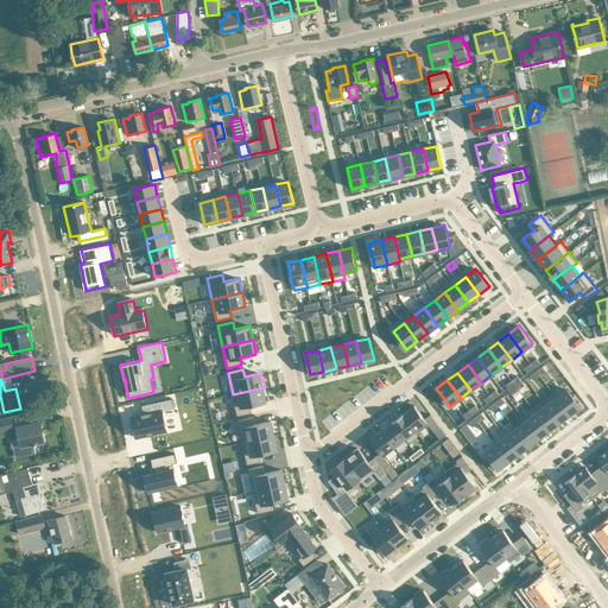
[(265,387),(233,394),(238,416),(252,412),(251,405),(266,401),(265,396),(266,396),(265,387)]
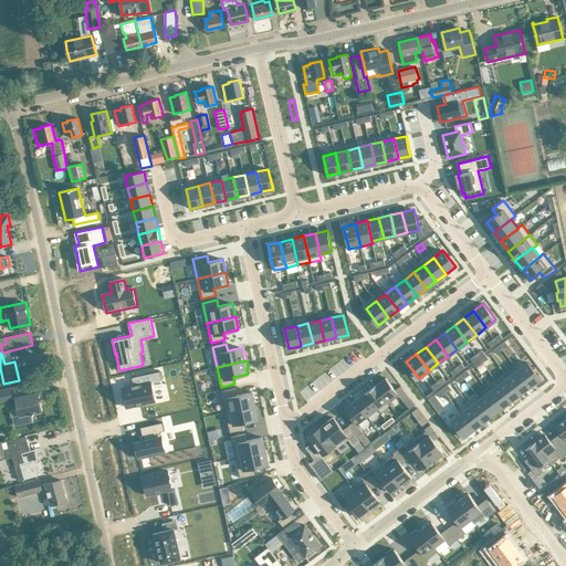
[(527,363),(519,369),(531,386),(541,379),(527,363)]
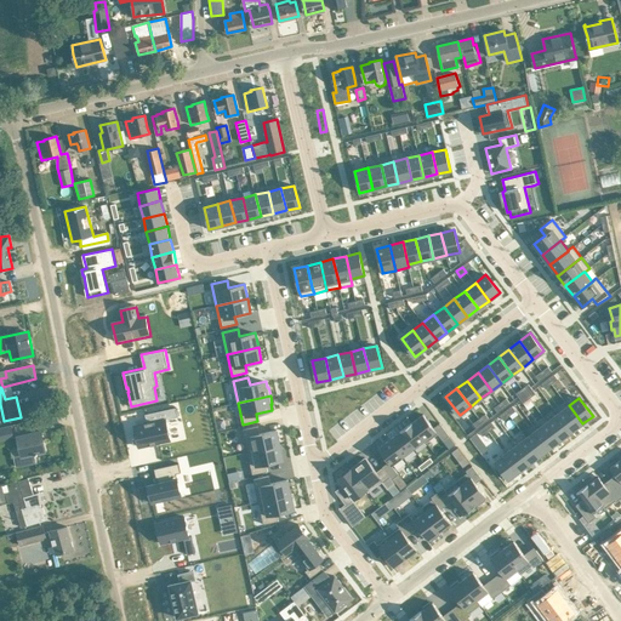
[(569,405),(558,414),(571,432),(582,423),(569,405)]
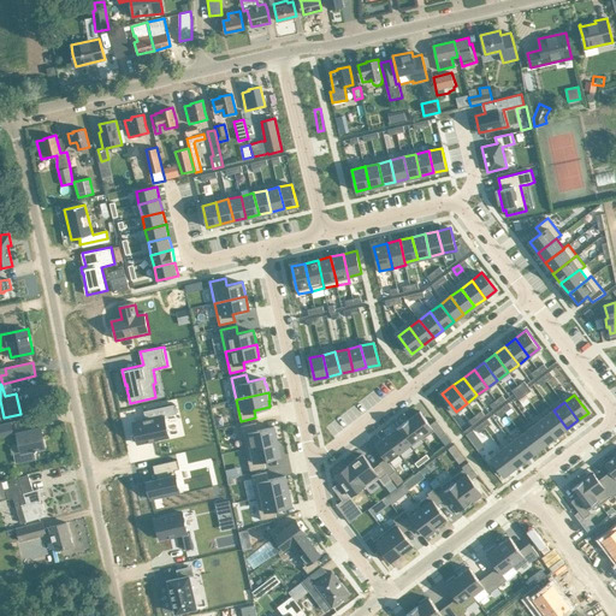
[(146,420),(134,422),(138,443),(169,437),(165,416),(177,414),(175,404),(144,410),(146,420)]
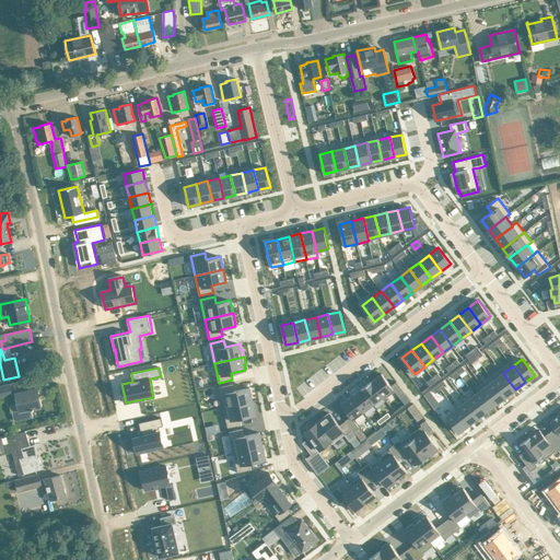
[(372,381),(371,381),(383,397),(394,389),(399,397),(405,393),(397,382),(391,386),(382,373),(372,381)]
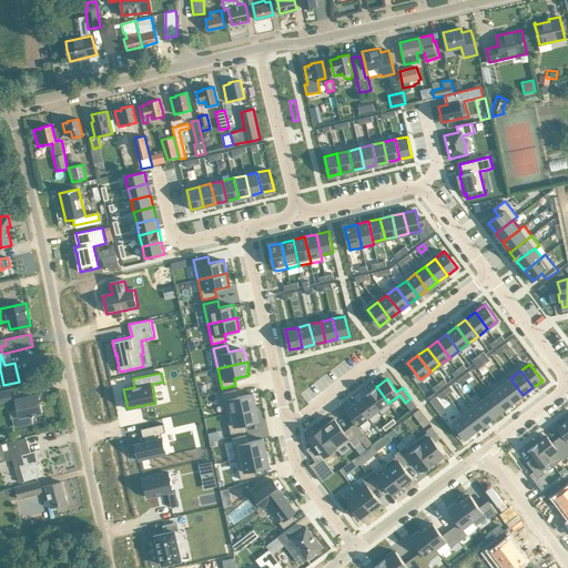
[(510,378),(500,386),(514,402),(523,395),(510,378)]
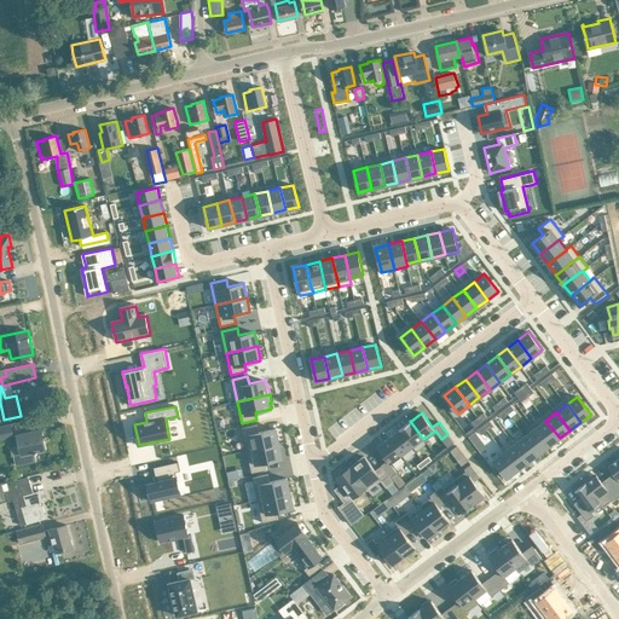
[(410,421),(399,429),(412,447),(423,439),(410,421)]
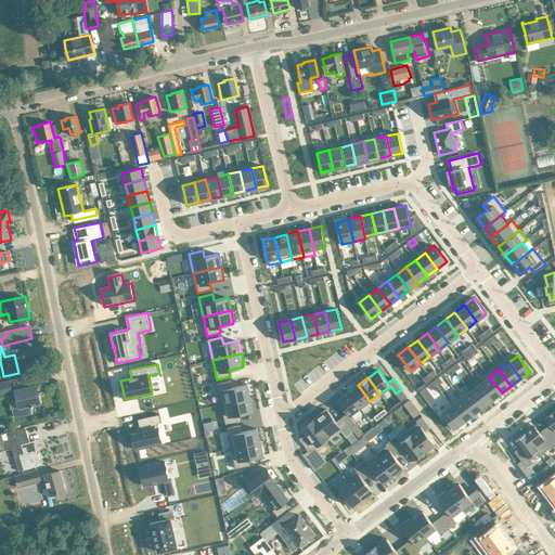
[(489,377),(480,384),(492,400),(502,392),(489,377)]
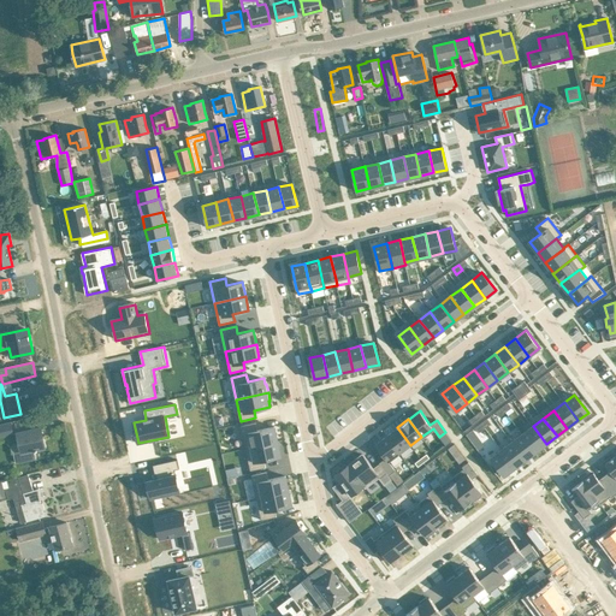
[(0,424),(0,438),(15,436),(11,421),(0,424)]
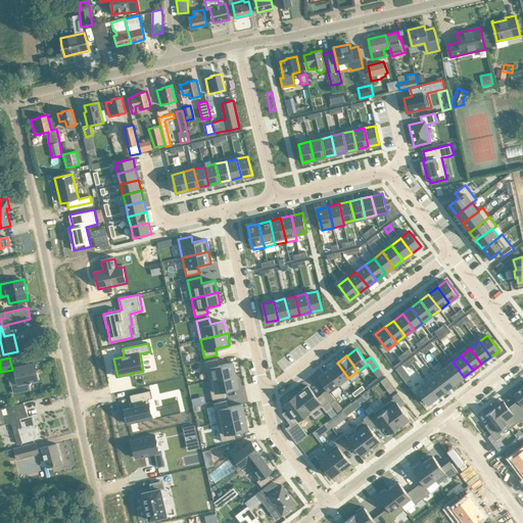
[(218,359),(204,362),(208,380),(236,375),(233,362),(219,365),(218,359)]
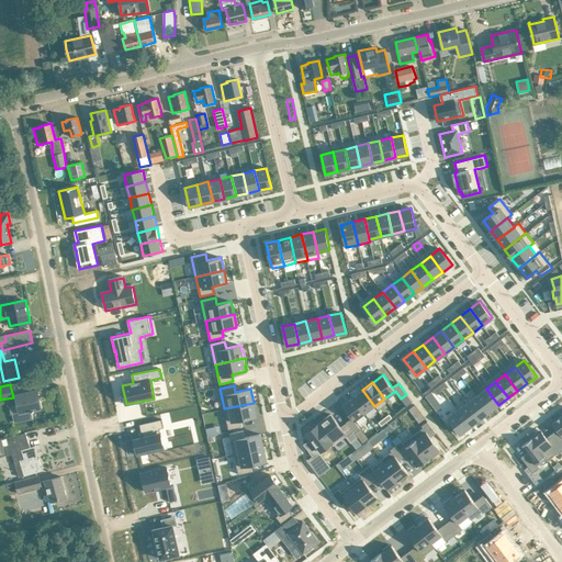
[(486,389),(476,396),(489,412),(498,405),(486,389)]
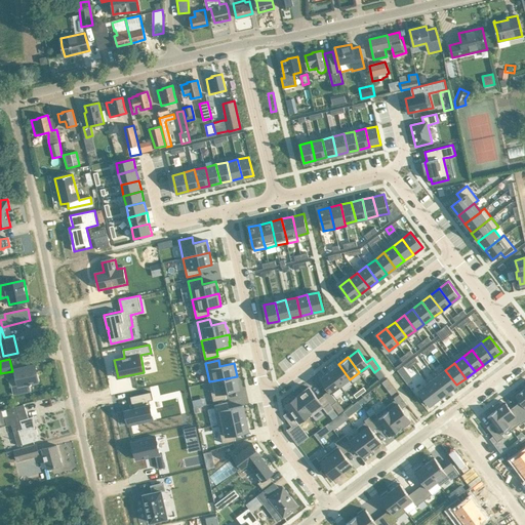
[(31,391),(30,385),(32,384),(32,382),(39,381),(35,364),(14,369),(17,385),(11,386),(13,395),(31,391)]
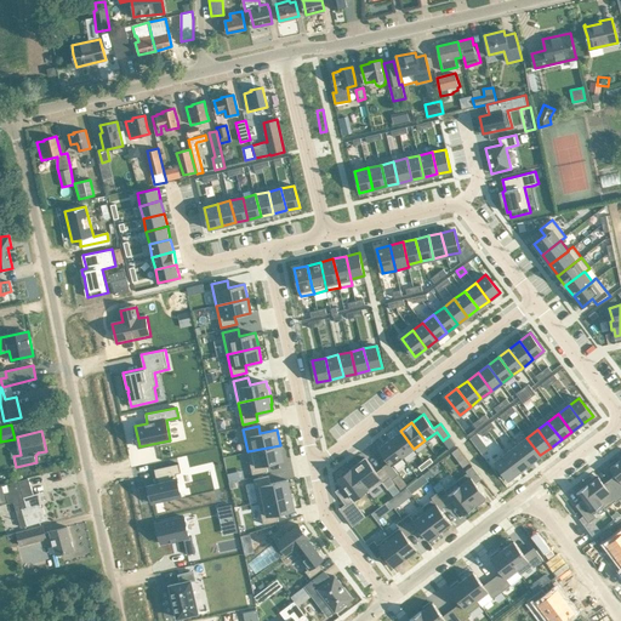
[(400,432),(389,439),(403,456),(414,449),(400,431),(400,432)]
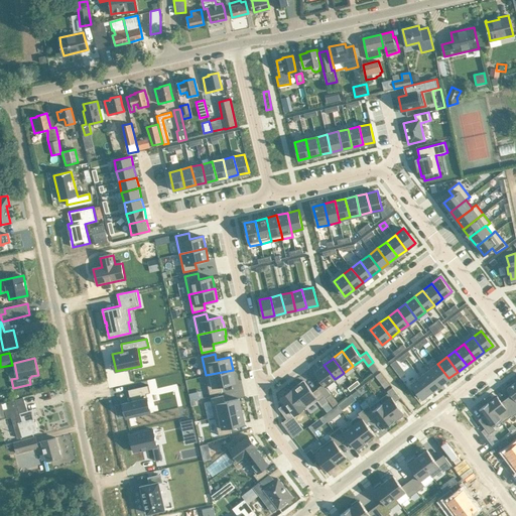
[(437,364),(429,370),(440,385),(448,378),(437,364)]
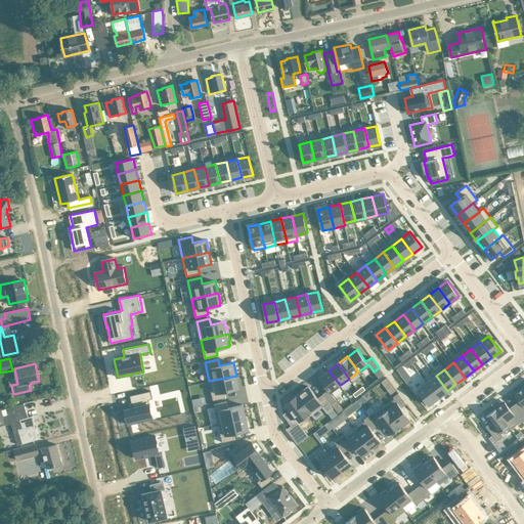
[(329,370),(319,378),(328,390),(322,394),(331,404),(336,400),(331,392),(340,385),(329,370)]
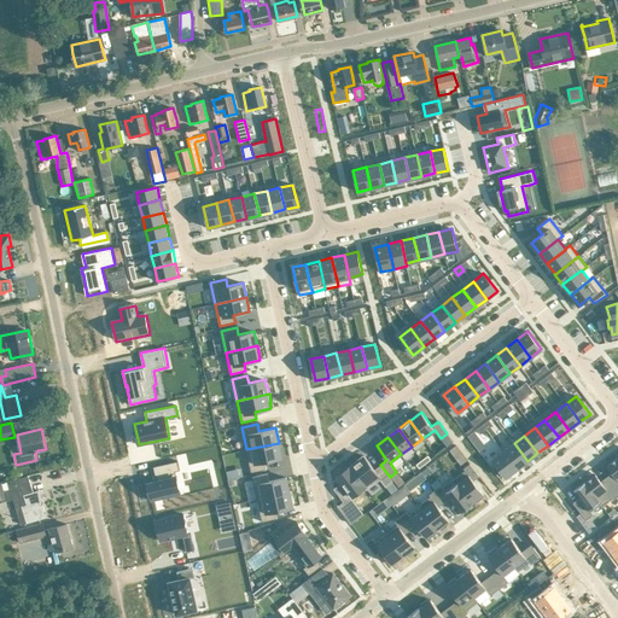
[(279,443),(246,449),(251,472),(267,468),(264,461),(283,458),(279,443)]
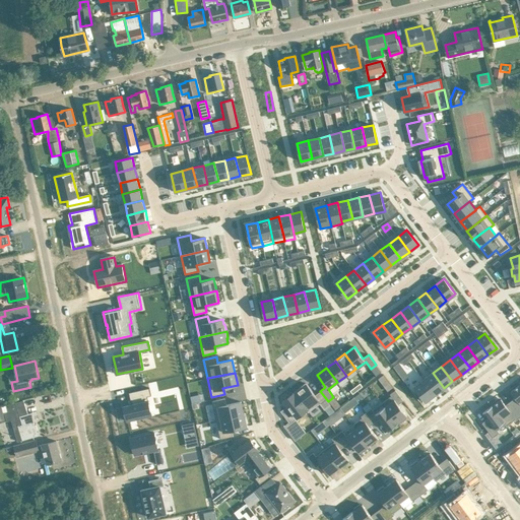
[(433,373),(424,380),(435,394),(444,388),(433,373)]
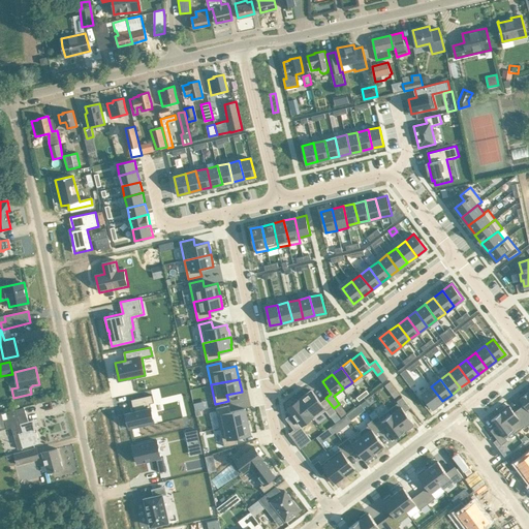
[(400,394),(390,380),(384,384),(395,398),(400,394)]
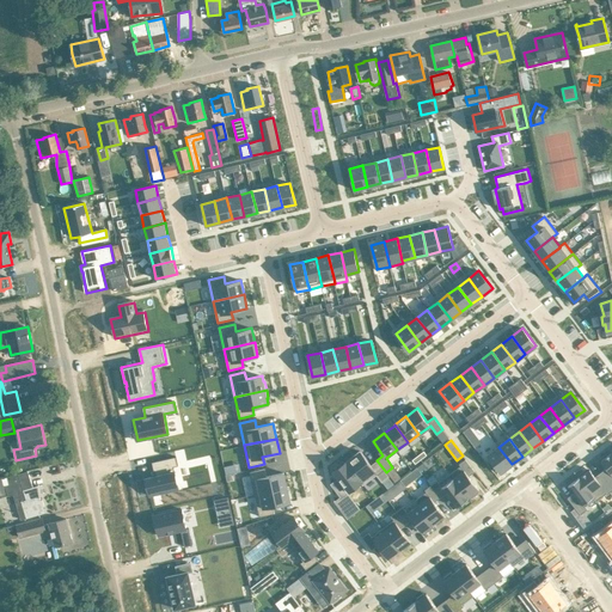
[(499,447),(488,454),(501,472),(512,464),(499,447)]
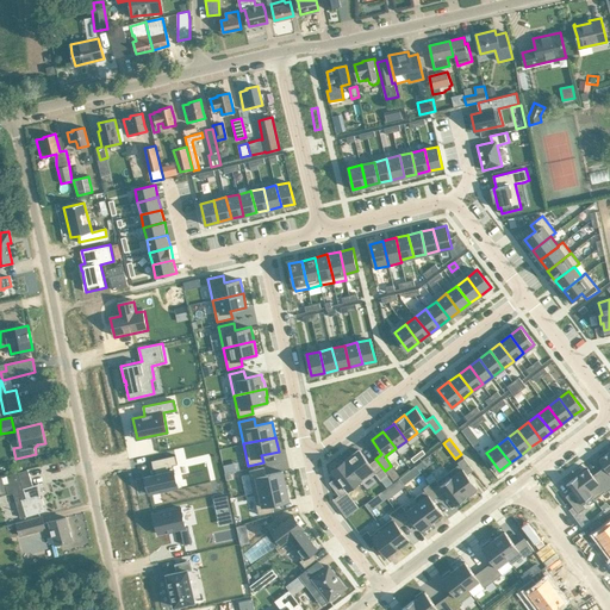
[(359,449),(346,460),(361,481),(362,483),(375,473),(381,480),(387,475),(387,474),(377,460),(369,465),(359,449)]
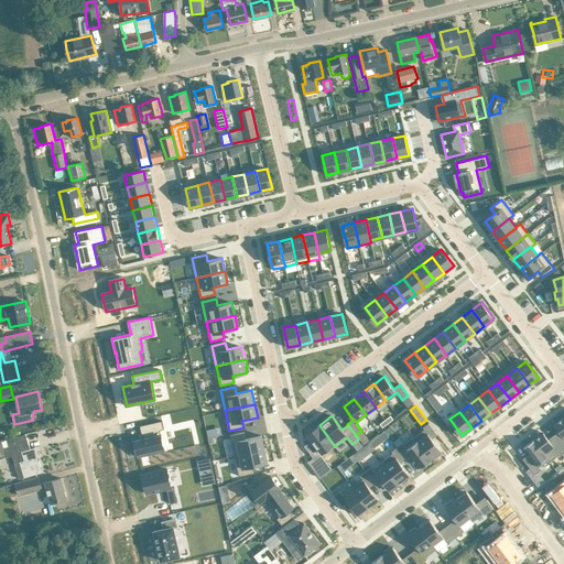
[(559,432),(553,435),(563,448),(563,418),(554,425),(559,432)]
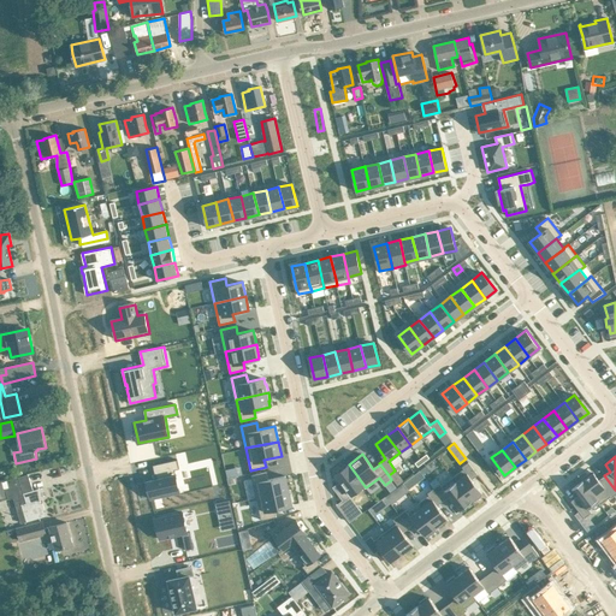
[(157,480),(147,483),(150,501),(179,493),(175,471),(178,471),(176,461),(152,467),(154,475),(155,475),(157,480)]
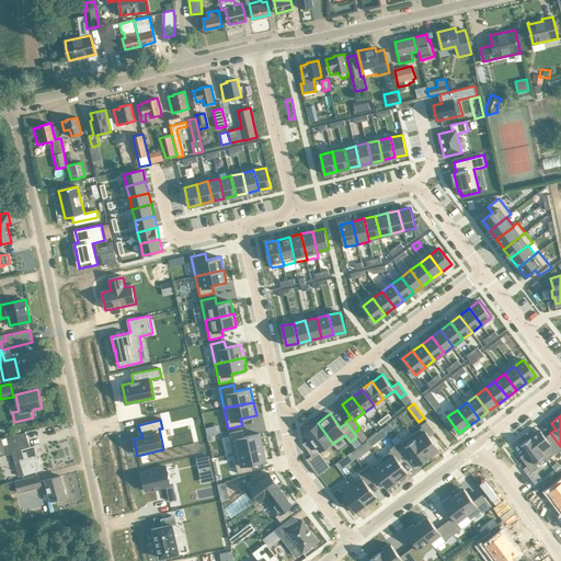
[(422,426),(412,434),(428,457),(430,456),(432,455),(433,456),(439,451),(437,449),(439,448),(430,436),(435,432),(426,421),(421,425),(422,426)]
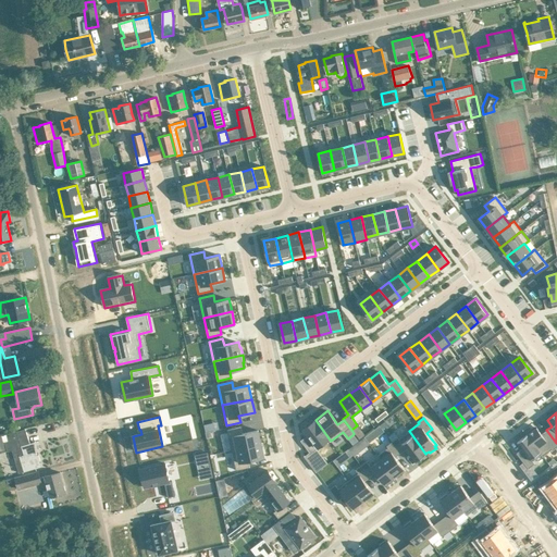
[(309,435),(301,441),(311,453),(317,448),(330,440),(316,420),(313,422),(312,420),(305,425),(306,428),(304,429),(309,435)]
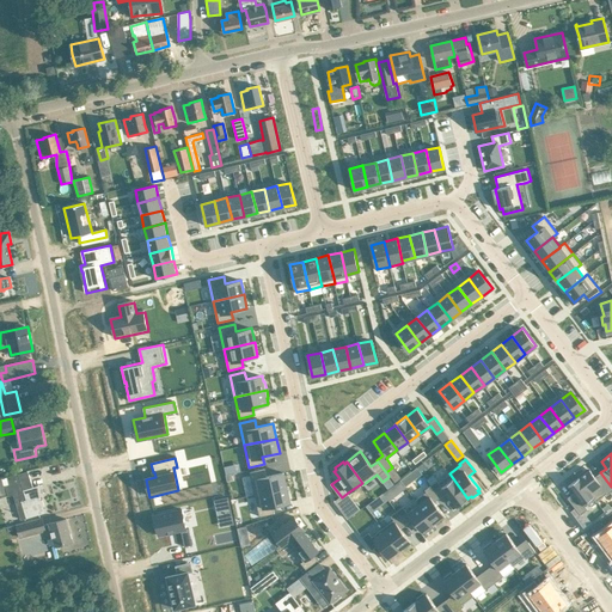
[(422,473),(417,466),(401,479),(405,487),(422,473)]
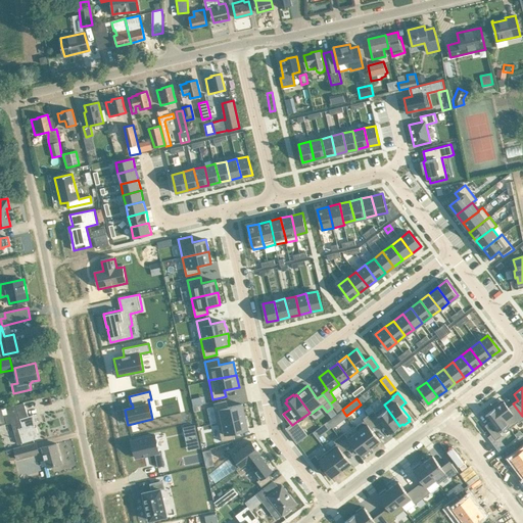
[(342,409),(335,399),(330,403),(337,413),(342,409)]
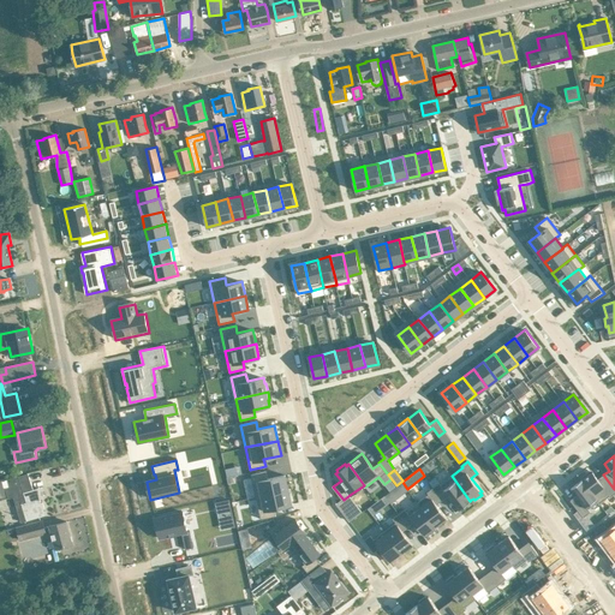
[(267,471),(251,475),(256,496),(288,489),(285,475),(268,478),(267,471)]
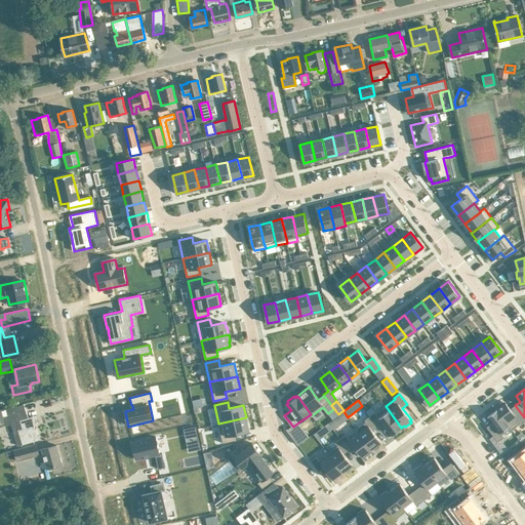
[(497,409),(496,410),(511,428),(512,430),(520,423),(521,425),(524,420),(524,417),(515,405),(511,409),(506,403),(497,410),(497,409)]
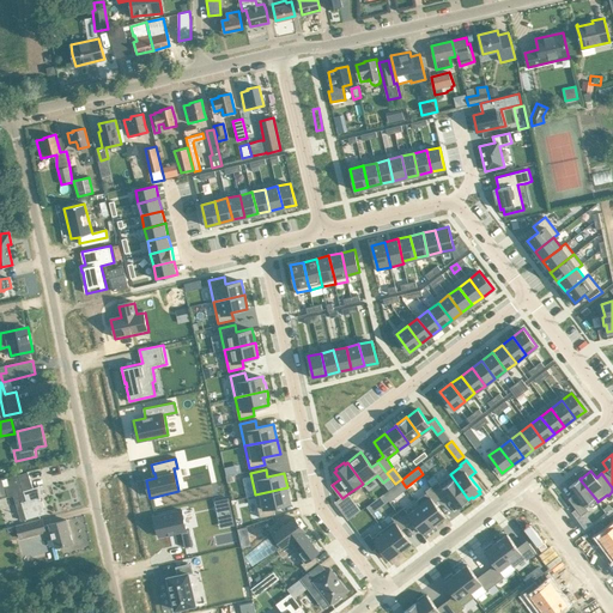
[(29,472),(5,479),(10,498),(16,496),(22,520),(44,513),(43,509),(44,508),(42,501),(40,501),(38,495),(41,495),(38,486),(34,487),(29,472)]
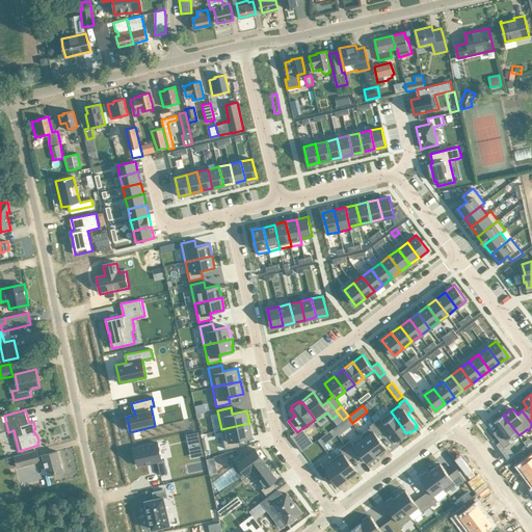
[(380,418),(375,422),(382,432),(388,428),(397,441),(406,433),(391,411),(381,419),(380,418)]
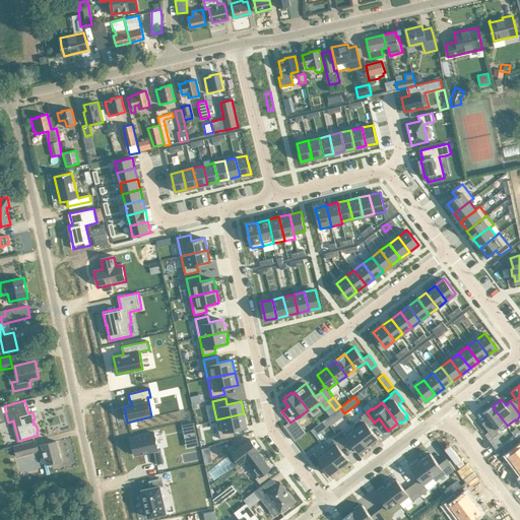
[(330,405),(325,409),(330,415),(335,411),(330,405)]
